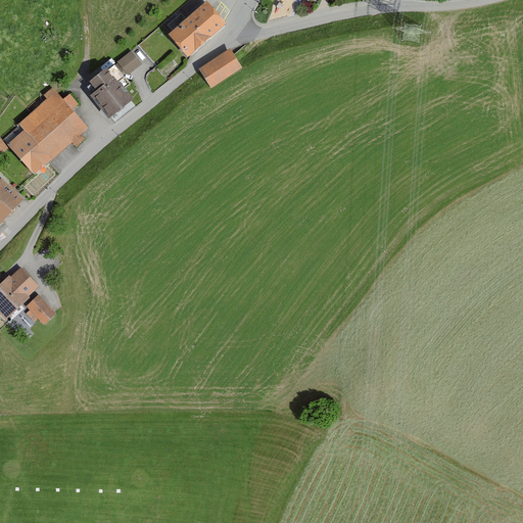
[(171,31),(188,51),(224,21),(206,1),(171,31)]
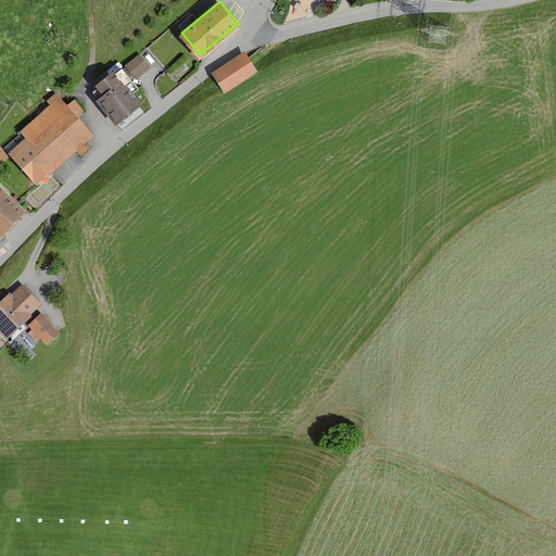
[(256,71),(244,52),(213,72),(226,91),(256,71)]
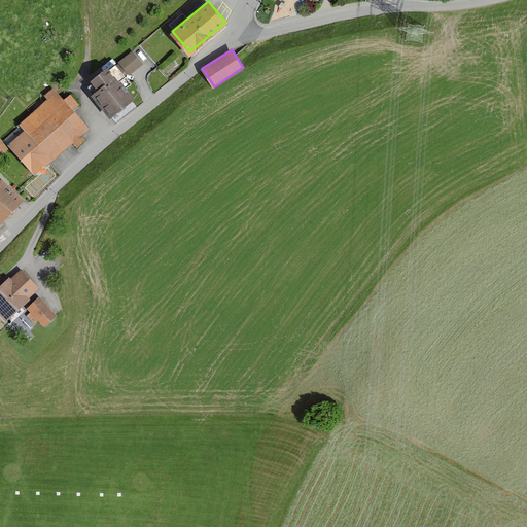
[(142,65),(131,53),(118,63),(129,75),(142,65)]
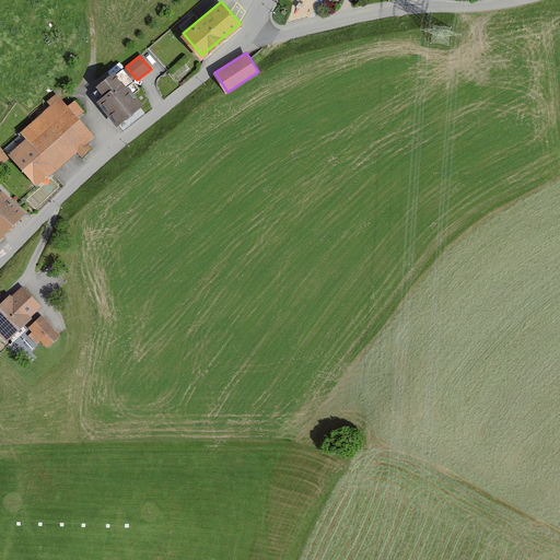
[(120,73),(116,66),(104,76),(108,80),(97,89),(105,98),(98,104),(117,129),(143,109),(128,89),(135,84),(124,70),(120,73)]
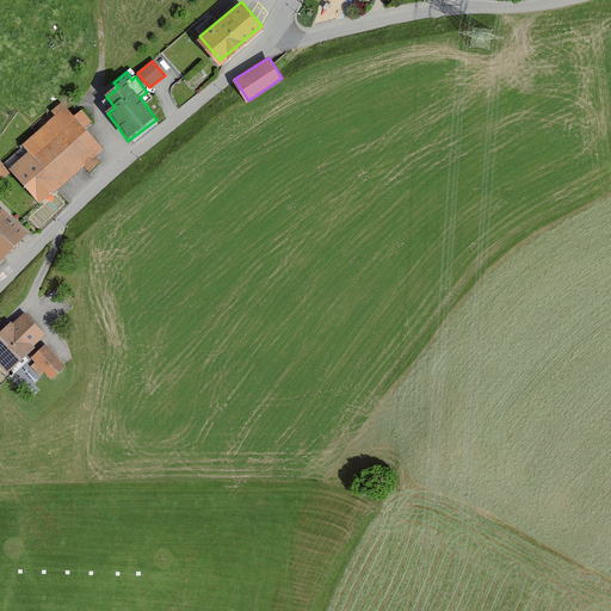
[(93,158),(102,150),(85,130),(91,124),(80,111),(73,117),(61,103),(49,113),(54,119),(22,148),(29,155),(8,172),(39,208),(82,170),(87,176),(99,165),(93,158)]
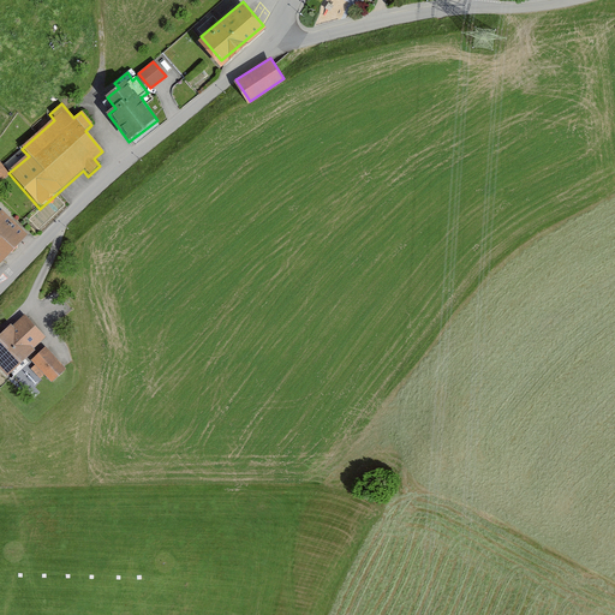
[(25,232),(1,209),(0,209),(0,257),(0,258),(25,232)]
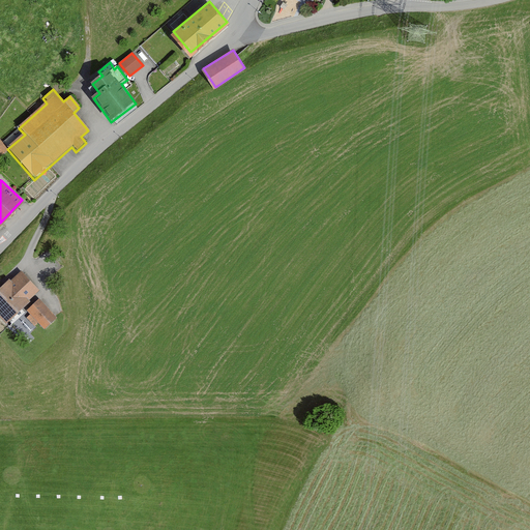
[(38,292),(21,272),(10,282),(9,281),(0,289),(0,318),(7,325),(30,303),(28,301),(38,292)]
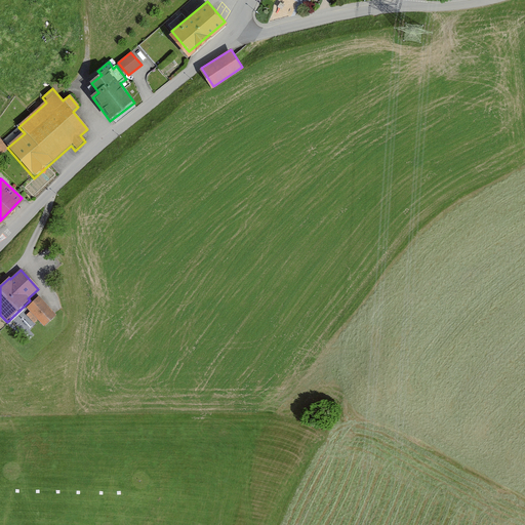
[(56,316),(38,297),(26,310),(29,312),(25,316),(33,324),(37,321),(43,327),(56,316)]
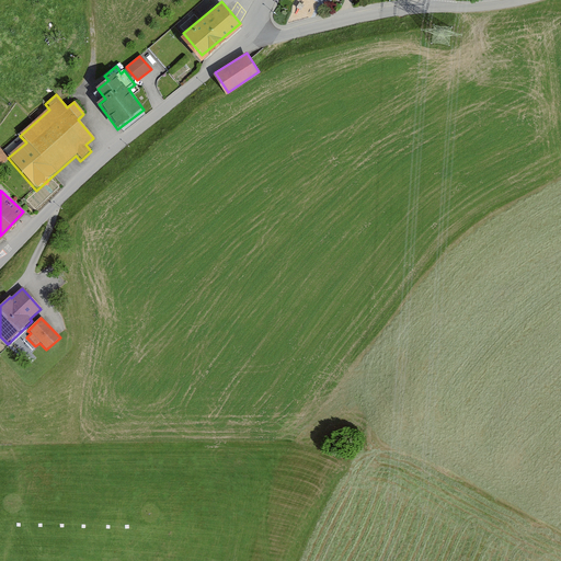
All buildings are outlined.
